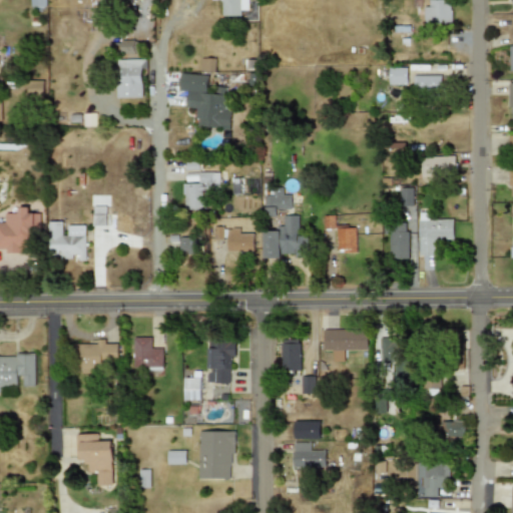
[(220,0),(220,16),(239,16),(239,9),(247,9),(247,0),(220,0)]
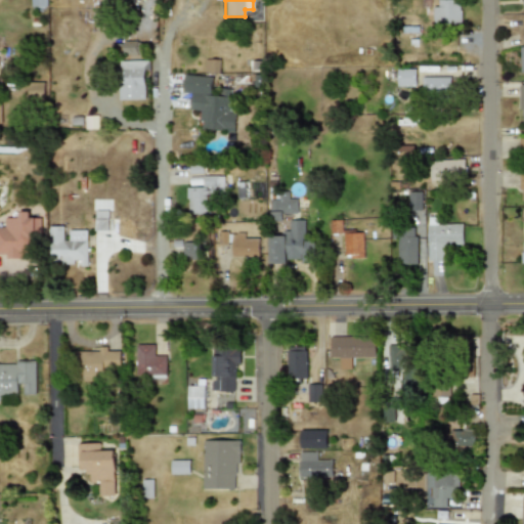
[(460,0),(433,0),(434,24),(460,23),(460,0)]
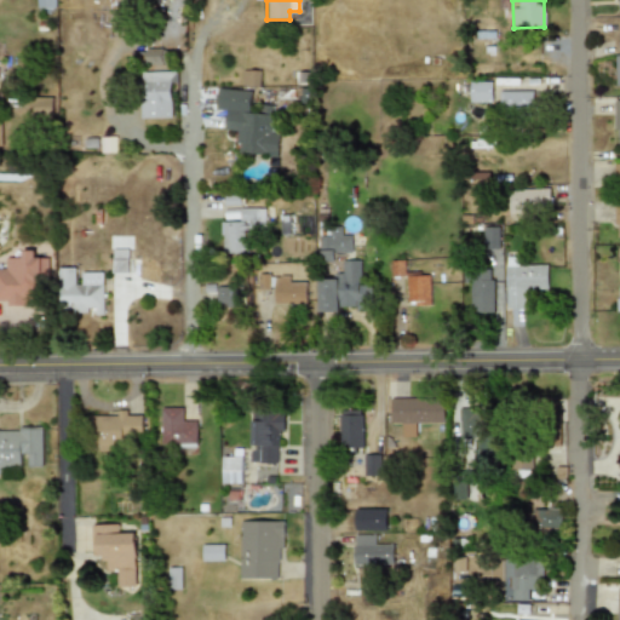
[(139,119),(171,118),(170,82),(176,82),(176,72),(138,73),(139,119)]
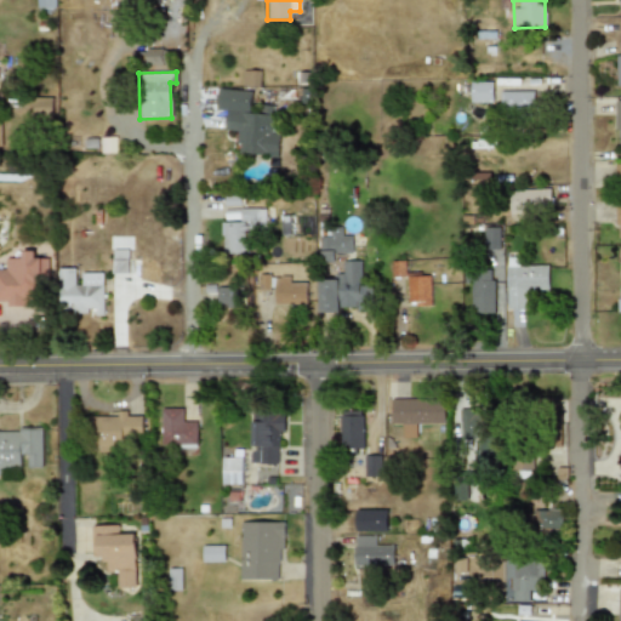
[(490,81),(469,81),(469,103),(491,103),(490,81)]
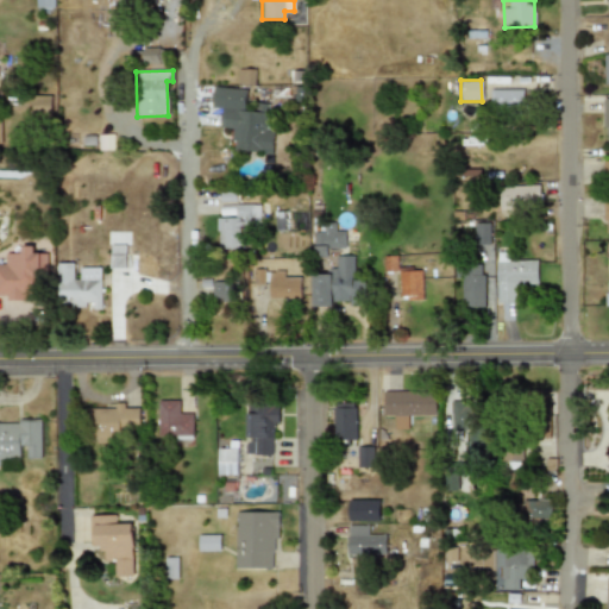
[(246,88),(213,87),(212,108),(221,108),(220,127),(233,129),(232,150),(274,152),(275,129),(268,129),(269,113),(245,112),(246,88)]
